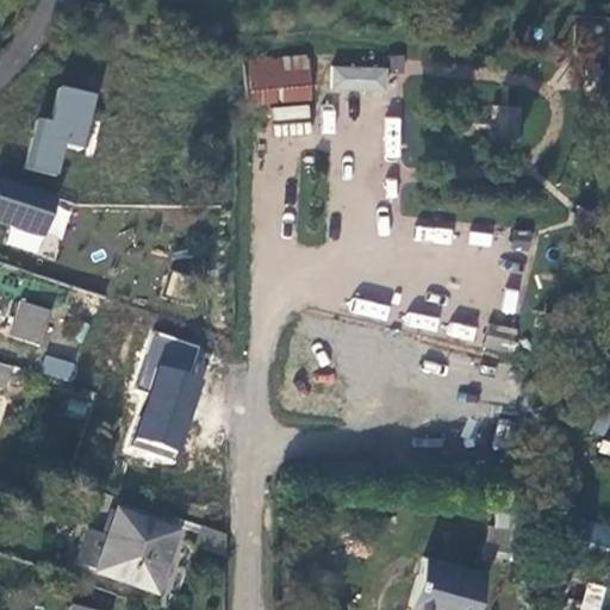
[(571,18),(564,89),(601,93),(608,22),(571,18)]
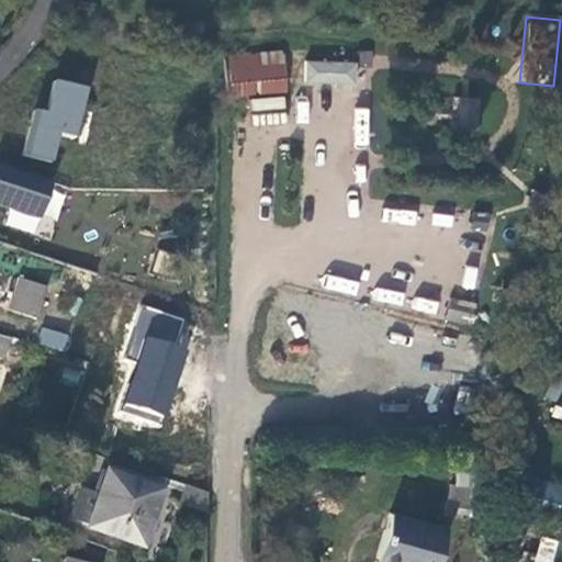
[(282,54),(224,58),(225,79),(226,96),(285,91),(282,54)]
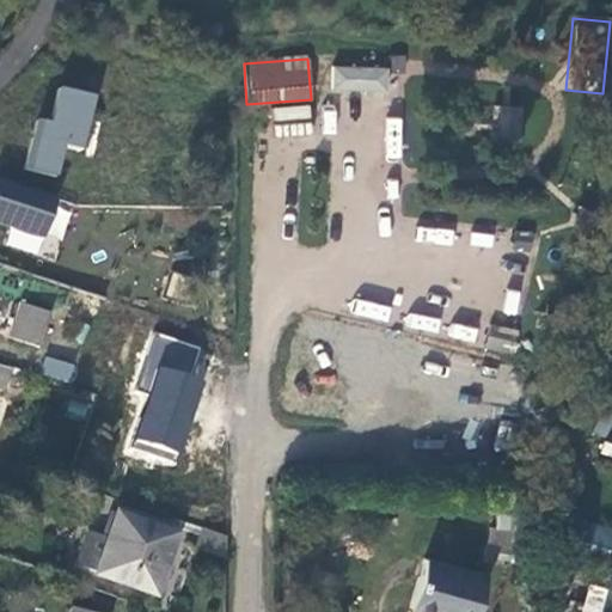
[(331,66),(331,90),(387,92),(389,67),(331,66)]
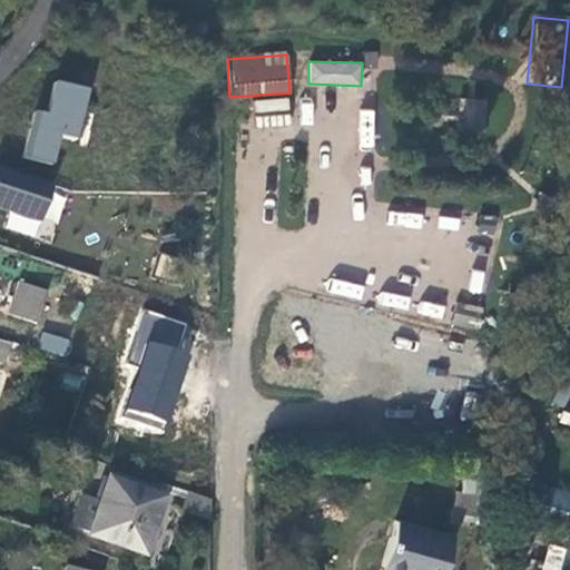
[(48,116),(35,112),(23,158),(51,165),(58,137),(74,140),(87,91),(56,84),(48,116)]
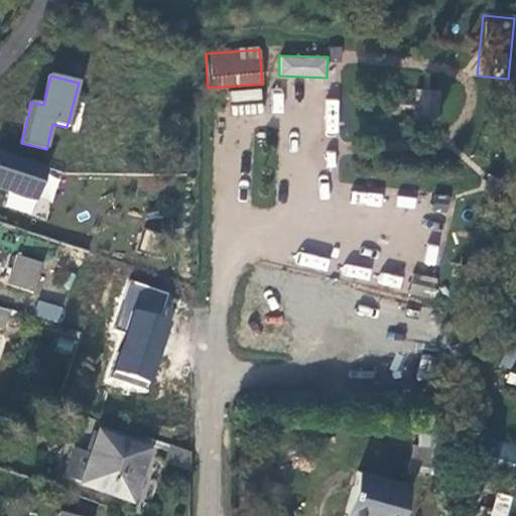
[(232,100),(262,101),(262,91),(232,90),(232,100)]
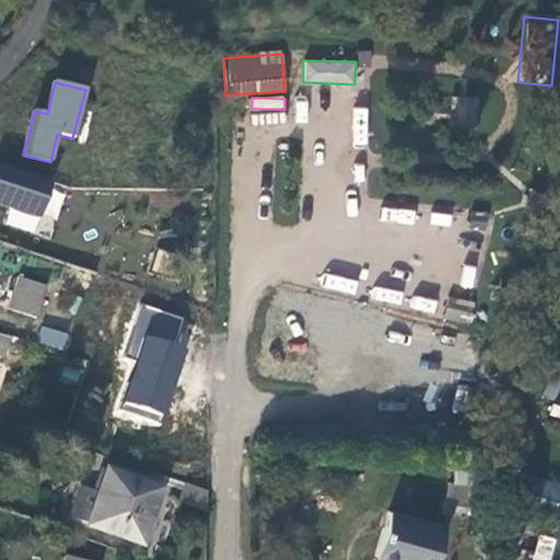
[(451,97),(451,128),(477,128),(477,97),(451,97)]
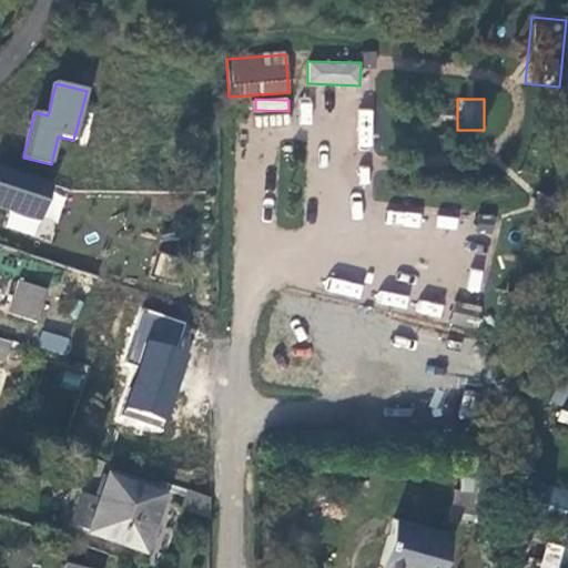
[(0,168),(0,209),(41,222),(53,185),(0,168)]
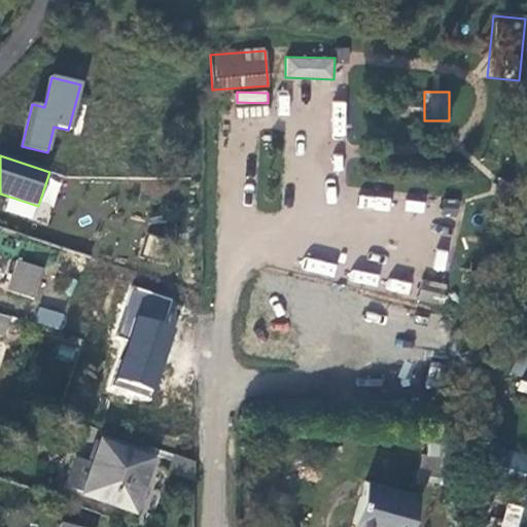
[(43,270),(19,261),(8,290),(34,300),(43,270)]
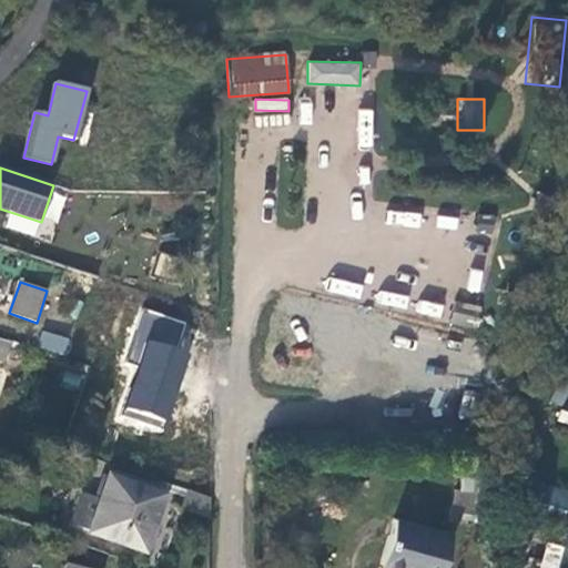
[(165,433),(196,325),(141,308),(125,361),(134,364),(118,419),(165,433)]
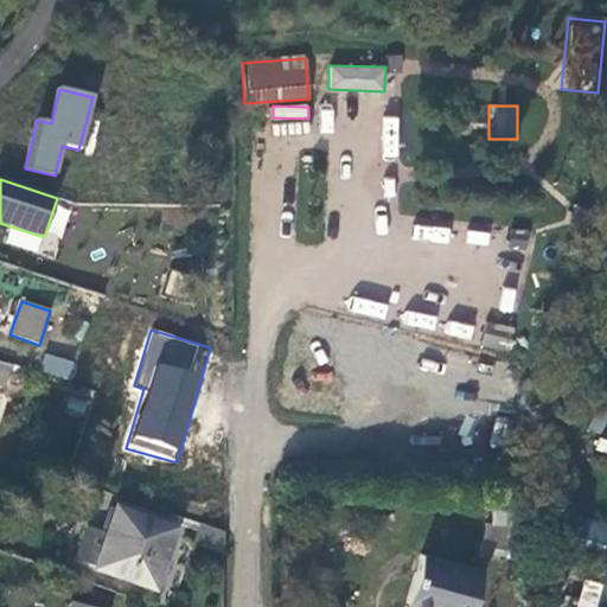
[(40,370),(69,379),(75,362),(46,352),(40,370)]
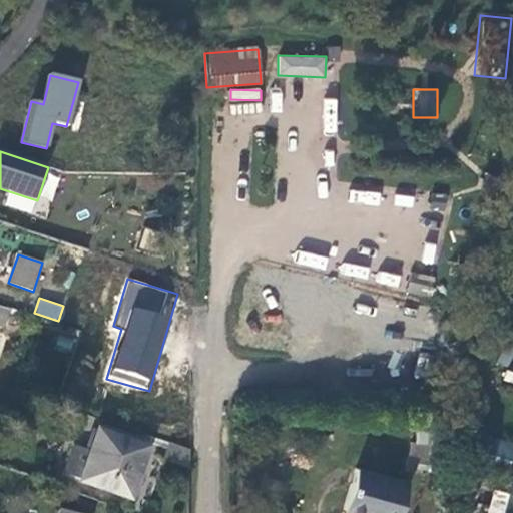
[(0,327),(3,329),(9,310),(0,307),(0,327)]
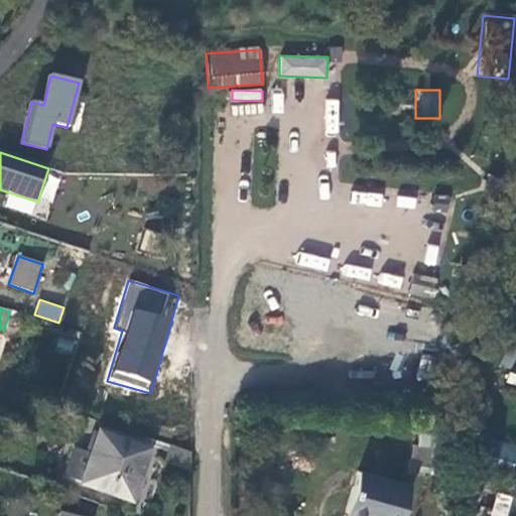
[(143,452),(100,436),(93,455),(75,447),(65,477),(83,483),(126,498),(143,452)]
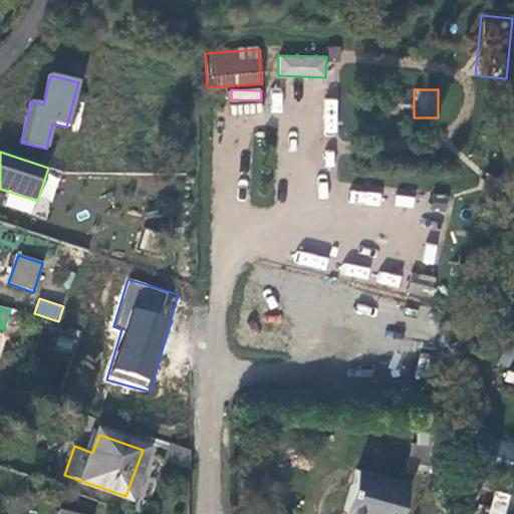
[(476,464),(504,474),(513,445),(486,436),(476,464)]
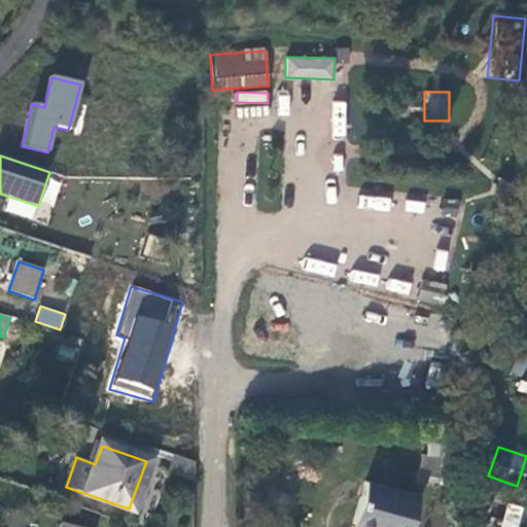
[(194,481),(195,462),(173,455),(167,471),(194,481)]
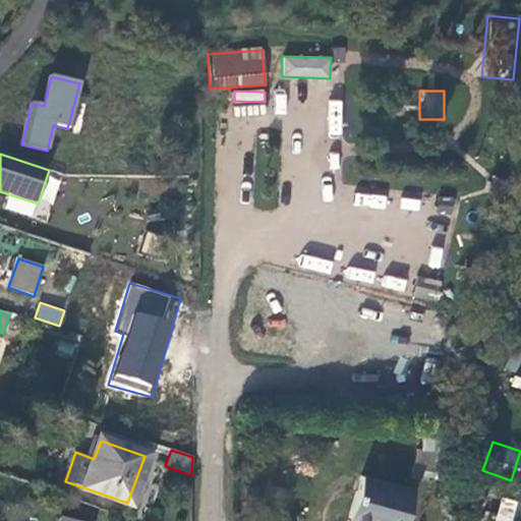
[(405,520),(413,490),(361,475),(349,518),(360,520),(405,520)]
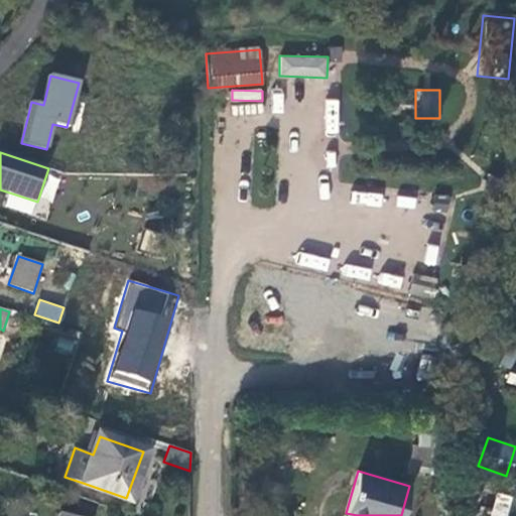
[(507,515),(511,495),(495,492),(490,515),(507,515)]
